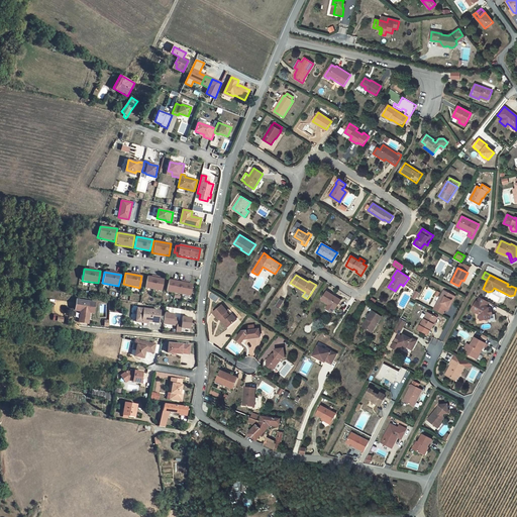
[(164,279),(146,276),(144,289),(162,291),(164,279)]
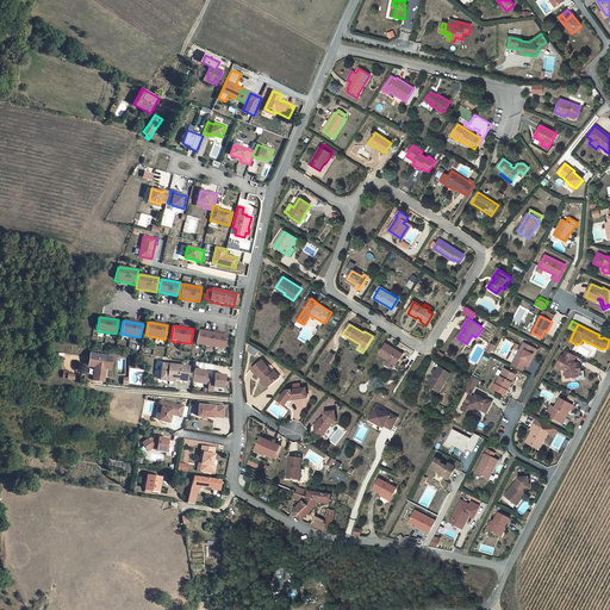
[(228,335),(198,330),(195,343),(224,349),(228,335)]
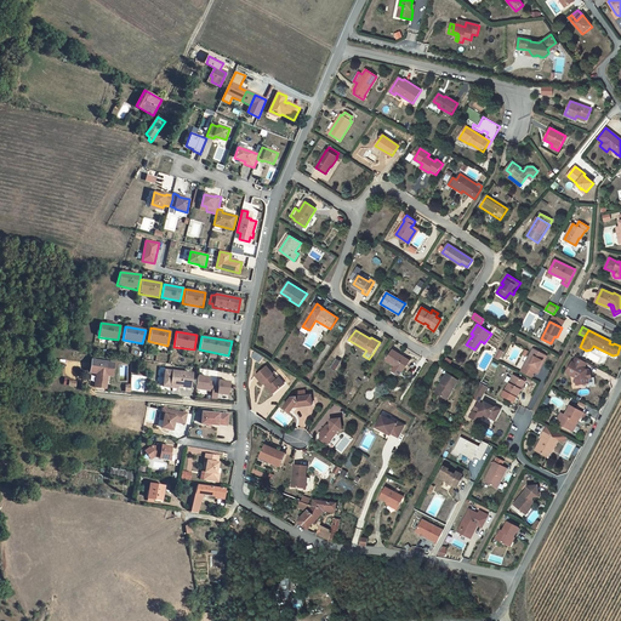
[(394,365),(404,371),(410,360),(393,349),(386,360),(394,365)]
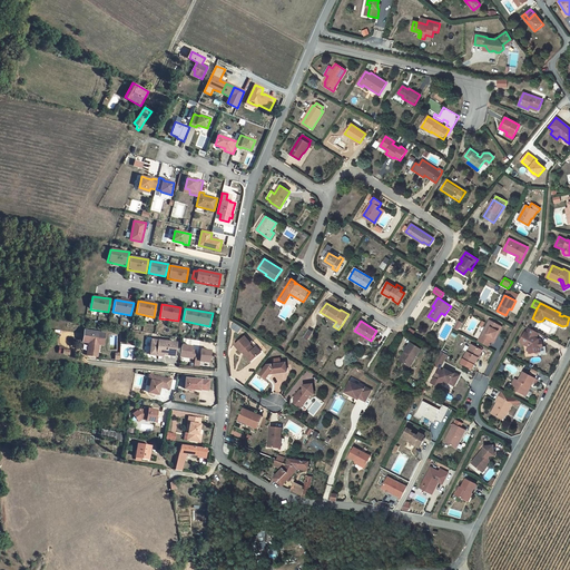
[(490,321),(481,336),(491,342),(493,343),(495,338),(494,338),(498,331),(500,326),(490,321)]
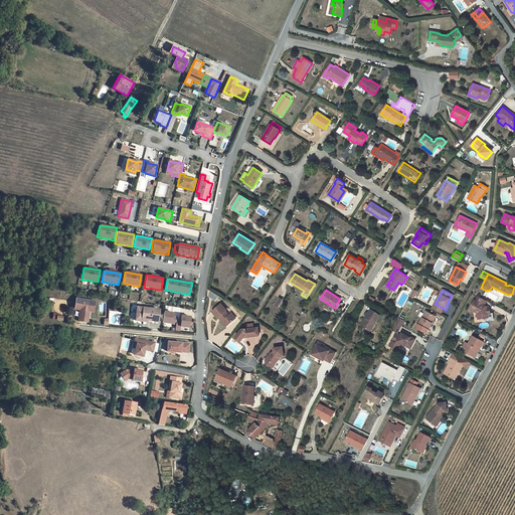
[(476,301),(475,300),(470,309),(477,313),(478,319),(488,318),(488,314),(491,314),(490,308),(488,309),(488,306),(485,305),(487,301),(478,297),(476,301)]
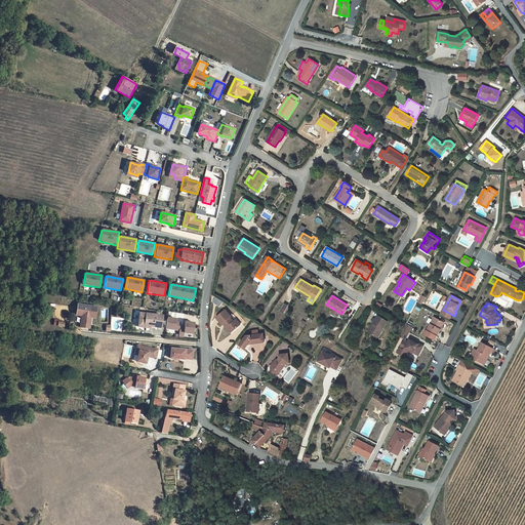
[(82,315),(80,326),(88,327),(90,312),(95,313),(96,307),(78,304),(77,315),(82,315)]
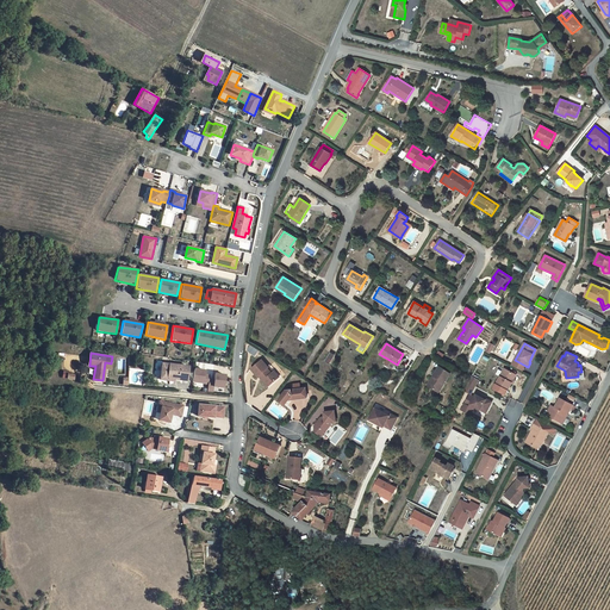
[(262,360),(251,369),(257,377),(259,375),(261,374),(265,380),(266,379),(271,385),(279,377),(274,371),(272,373),(267,368),(268,367),(262,360)]
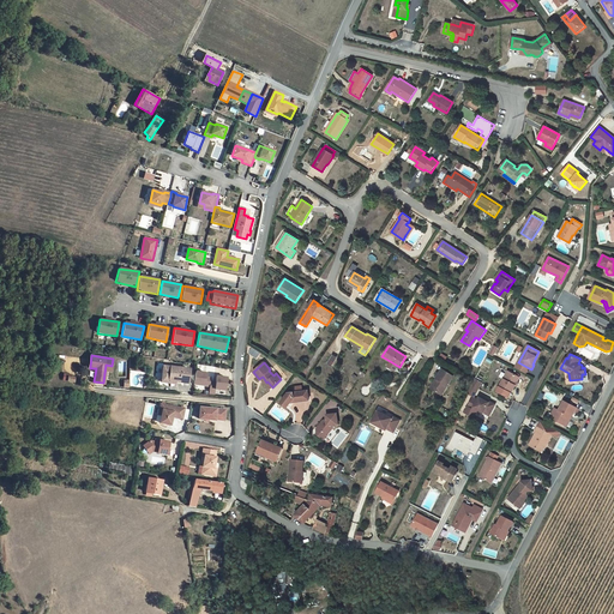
[(529,368),(518,362),(516,367),(525,373),(529,368)]
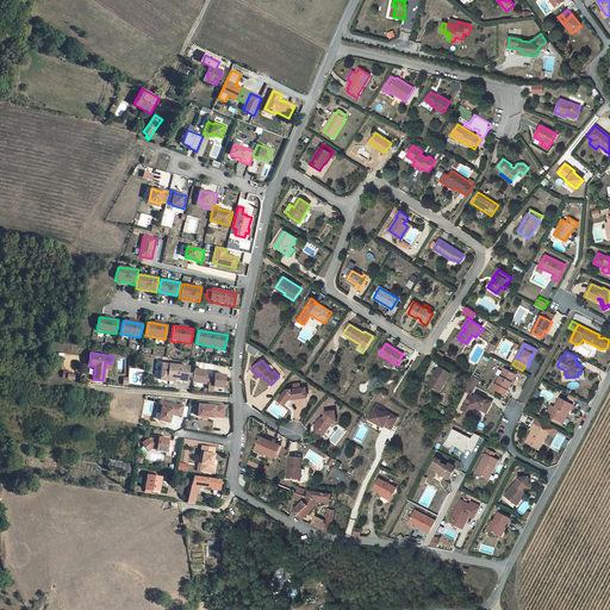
[(168,378),(187,380),(188,367),(162,363),(161,380),(168,380),(168,378)]
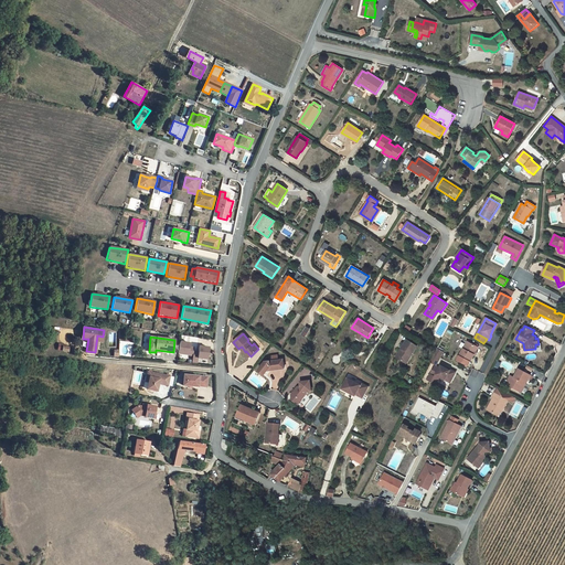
[(407,340),(396,356),(405,362),(411,354),(412,354),(417,347),(407,340)]
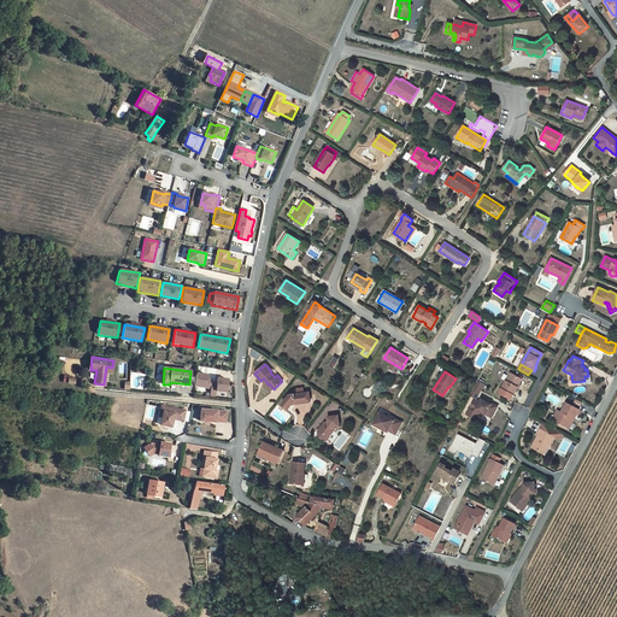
[(522,380),(510,372),(501,388),(513,395),(518,387),(519,388),(521,385),(519,385),(522,380)]
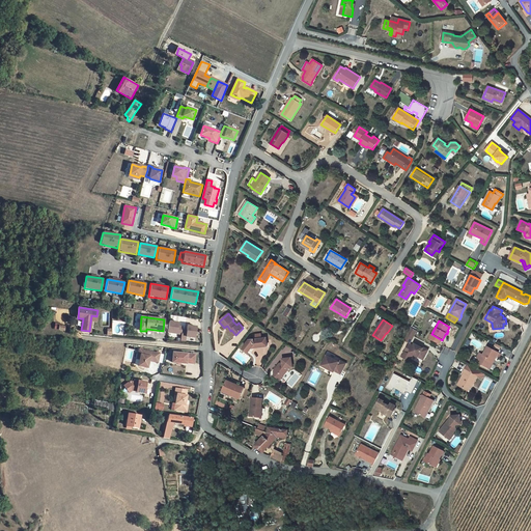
[(183,327),(177,326),(178,323),(169,322),(168,333),(182,334),(183,330),(183,327)]
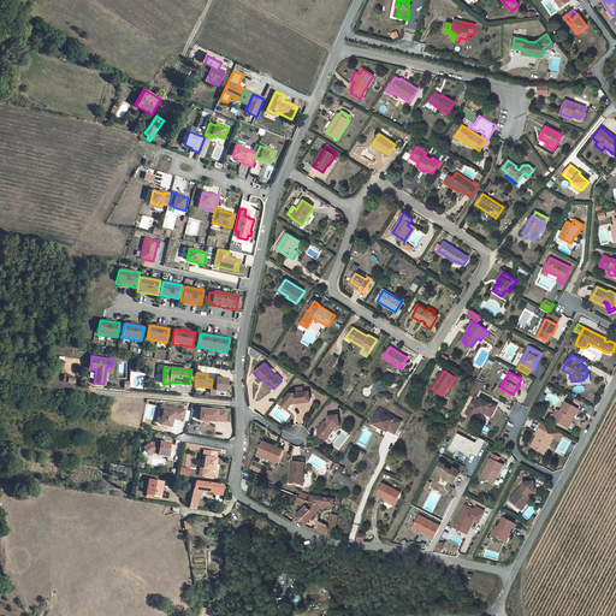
[(215,392),(217,390),(226,391),(227,379),(218,378),(217,384),(212,383),(211,388),(211,392),(215,392)]
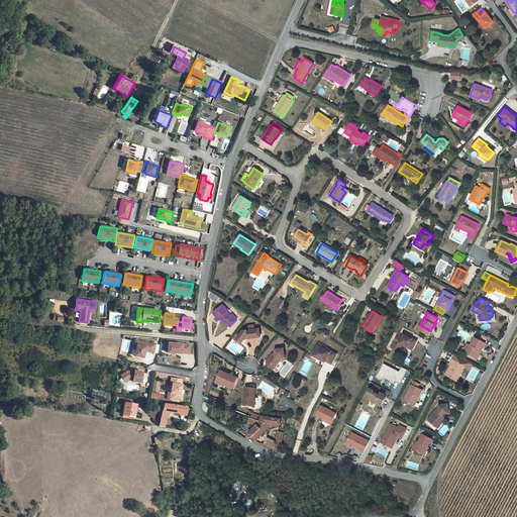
[(221,317),(219,318),(227,327),(229,326),(225,321),(224,322),(221,317)]
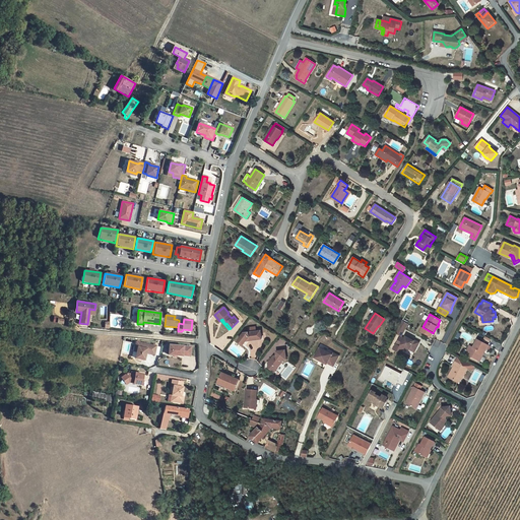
[(400,326),(396,333),(401,335),(405,329),(400,326)]
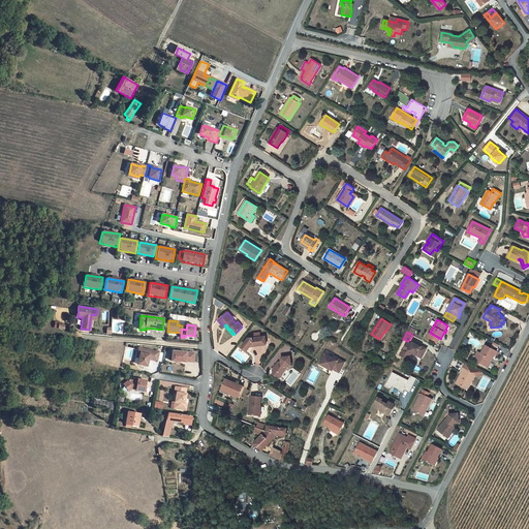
[(252,346),(262,345),(261,337),(248,339),(242,347),(247,351),(251,345),(252,346)]
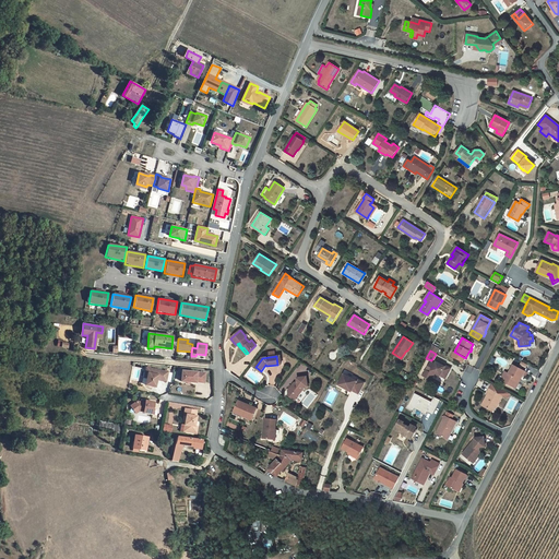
[(435,364),(430,361),(424,375),(431,379),(435,372),(440,376),(441,373),(447,377),(451,368),(445,366),(445,367),(443,366),(437,361),(435,364)]
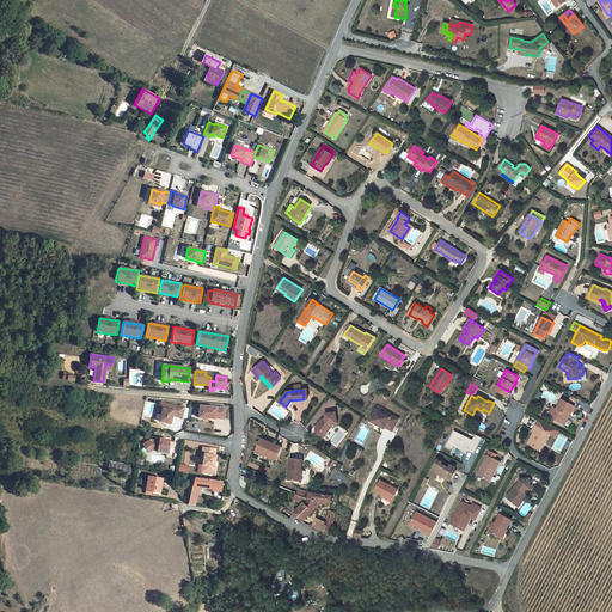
[(575,407),(562,399),(557,409),(554,407),(550,412),(554,414),(552,418),(563,424),(568,415),(570,416),(573,410),(575,407)]
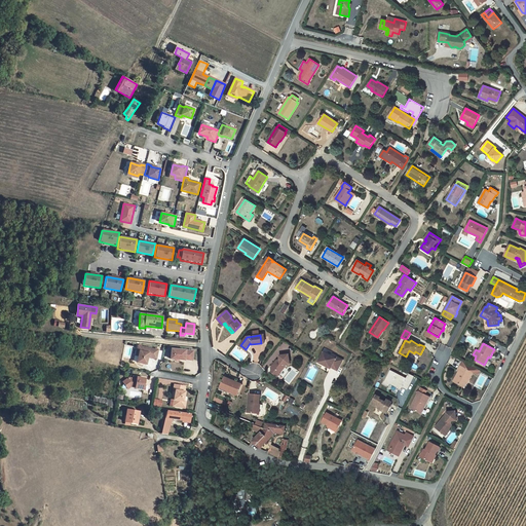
[(139,355),(137,363),(147,364),(148,358),(156,359),(158,350),(138,346),(137,350),(140,351),(139,355)]
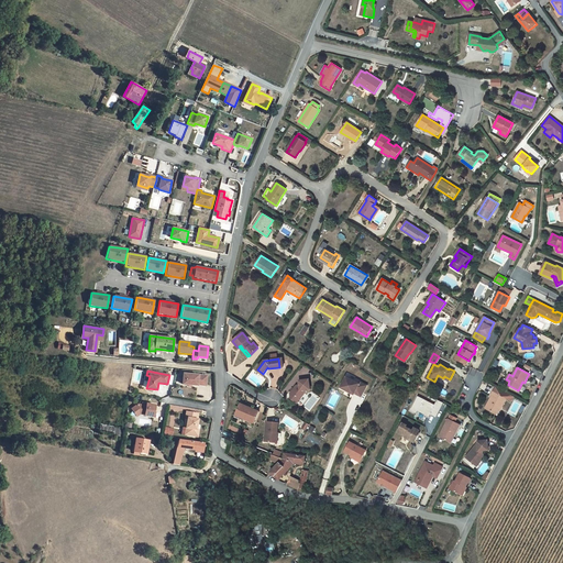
[(184,374),(183,384),(188,385),(191,385),(198,386),(198,385),(206,385),(207,376),(184,374)]
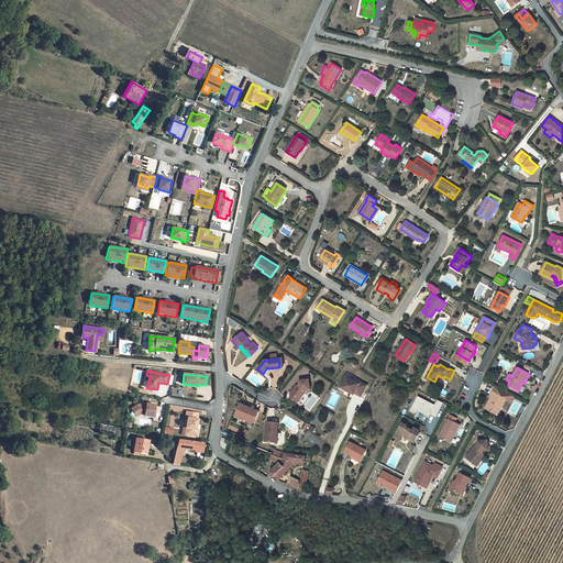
[(360,384),(346,376),(341,387),(354,395),(354,393),(361,397),(367,385),(360,382),(360,384)]
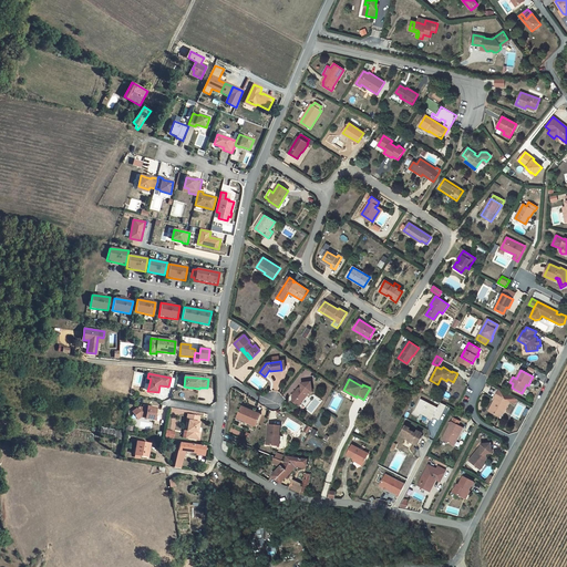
[(299,406),(308,394),(308,392),(312,392),(311,382),(301,383),(301,389),(299,389),(298,388),(292,395),(294,402),(299,406)]
